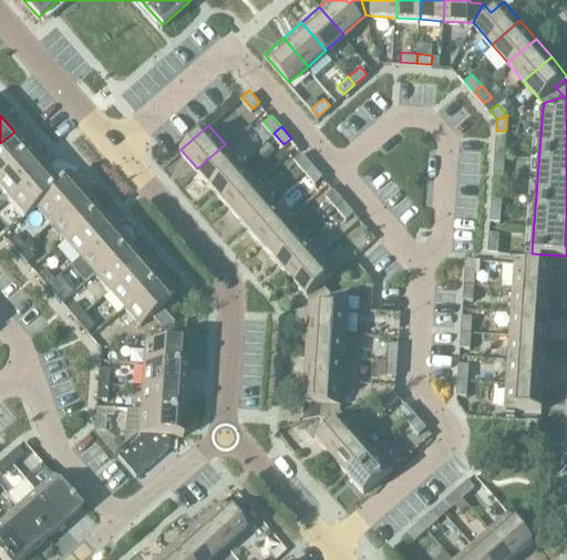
[(0,143),(0,173),(29,148),(14,132),(0,143)]
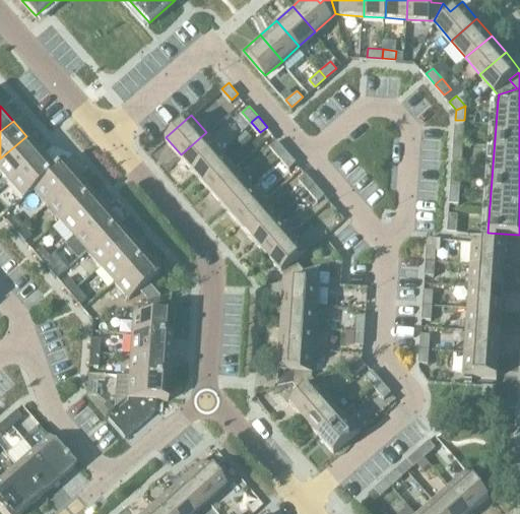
[(453,157),(461,158),(464,125),(455,125),(453,157)]
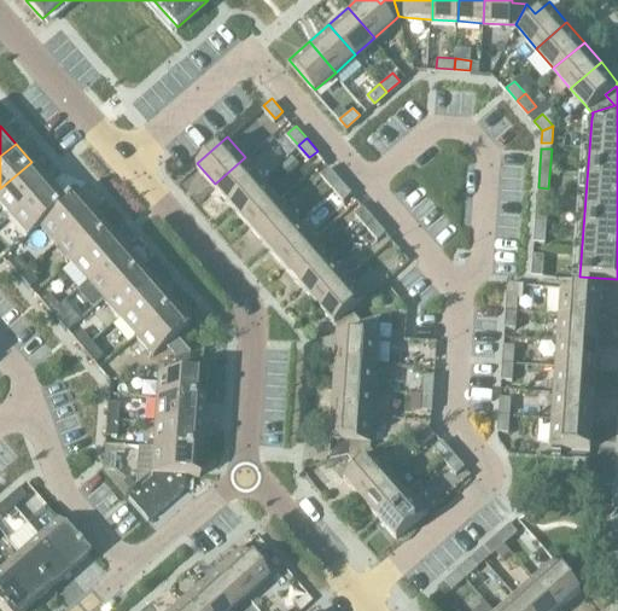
[(290,153),(280,162),(287,170),(297,162),(290,153)]
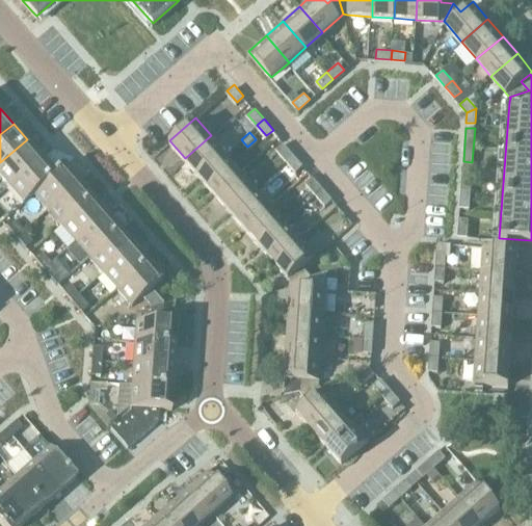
[(185,158),(200,175),(225,152),(211,135),(185,158)]
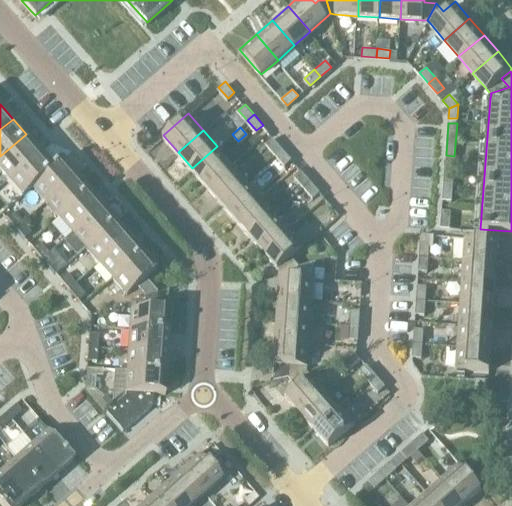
[(0,156),(0,164),(9,175),(39,149),(26,134),(0,156)]
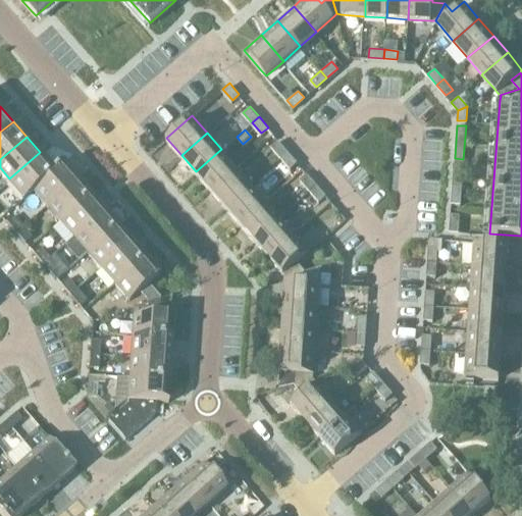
[(271,145),(281,156),(288,150),(278,139),(271,145)]
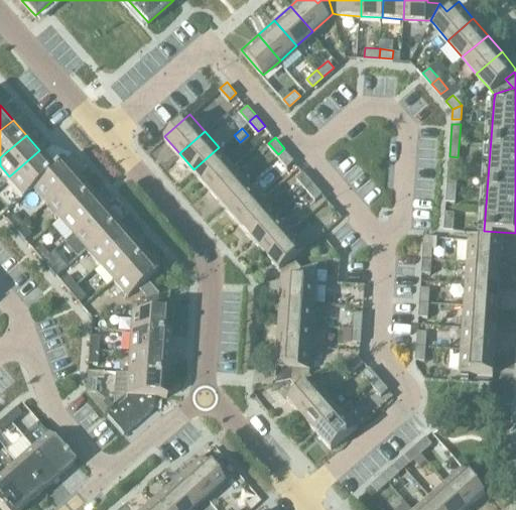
[(194,169),(208,185),(233,163),(219,147),(194,169)]
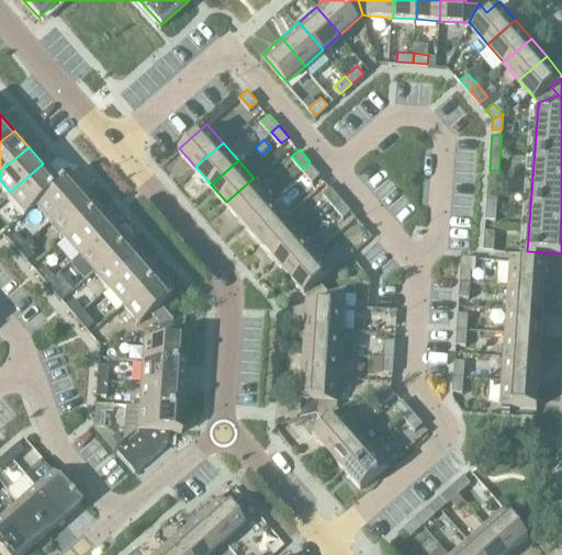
[(310,161),(303,168),(313,179),(321,173),(310,161)]
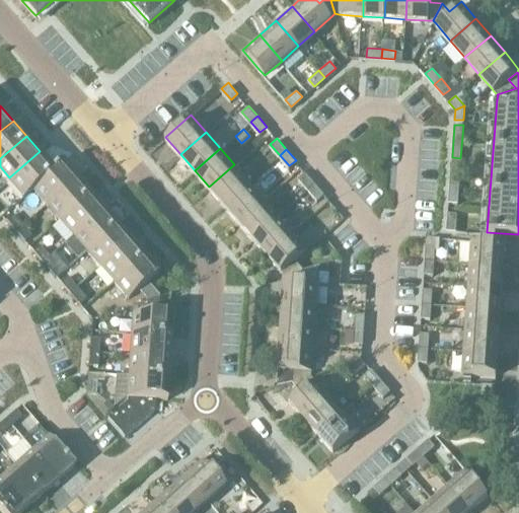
[(23,194),(33,186),(54,168),(40,151),(9,177),(23,194)]
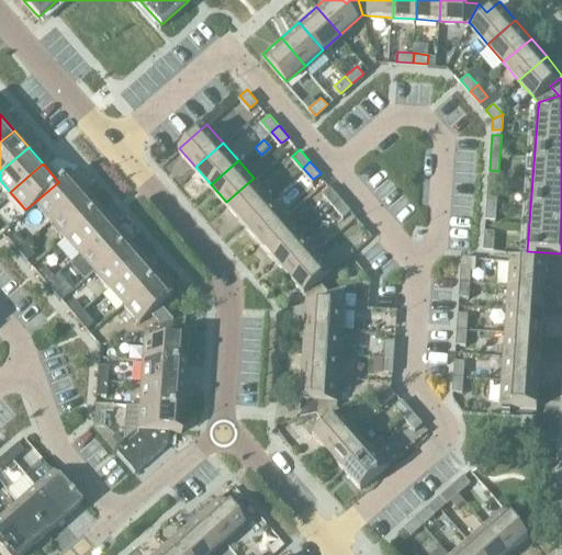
[(36,201),(51,217),(83,189),(69,172),(58,182),(36,201)]
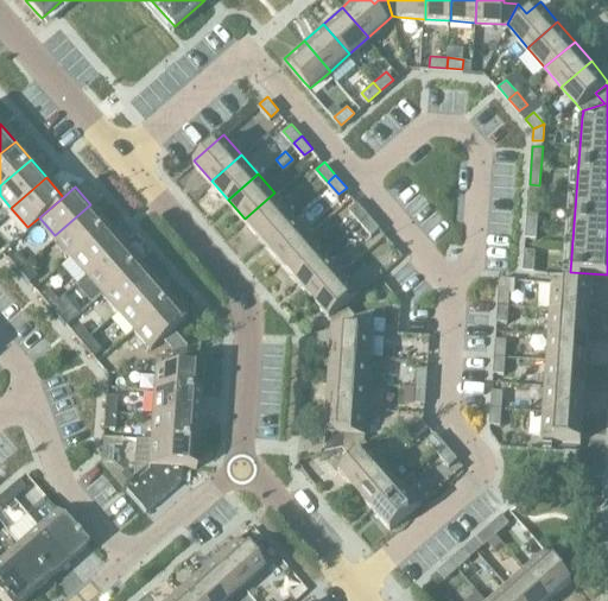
[(245,219),(261,239),(292,212),(274,193),(245,219)]
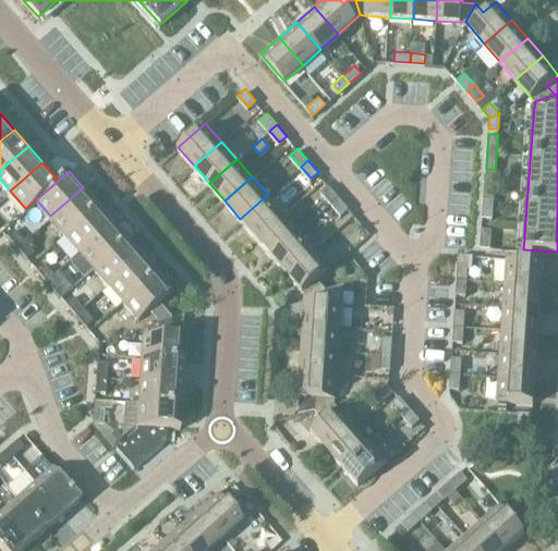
[(482,217),(490,218),(494,181),(485,180),(482,217)]
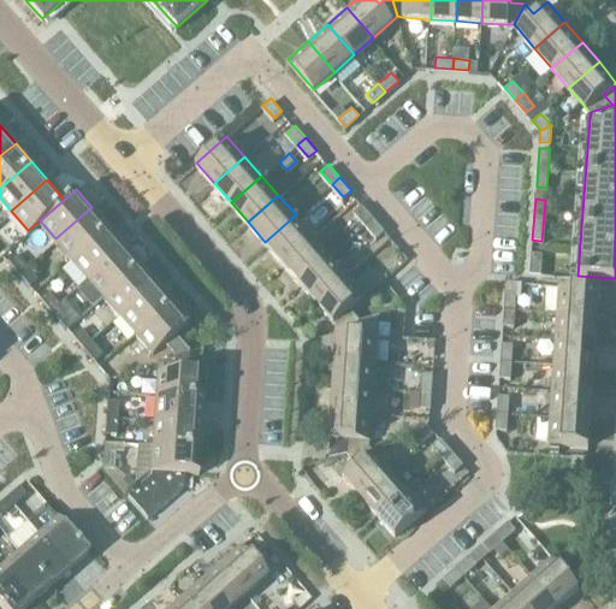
[(355,211),(366,223),(374,217),(363,204),(355,211)]
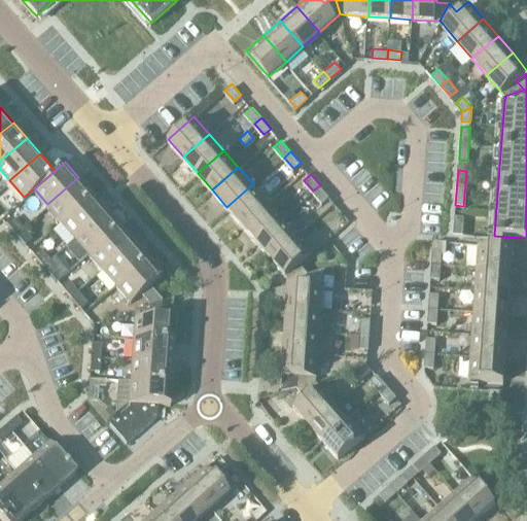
[(47,204),(61,219),(92,193),(78,177),(47,204)]
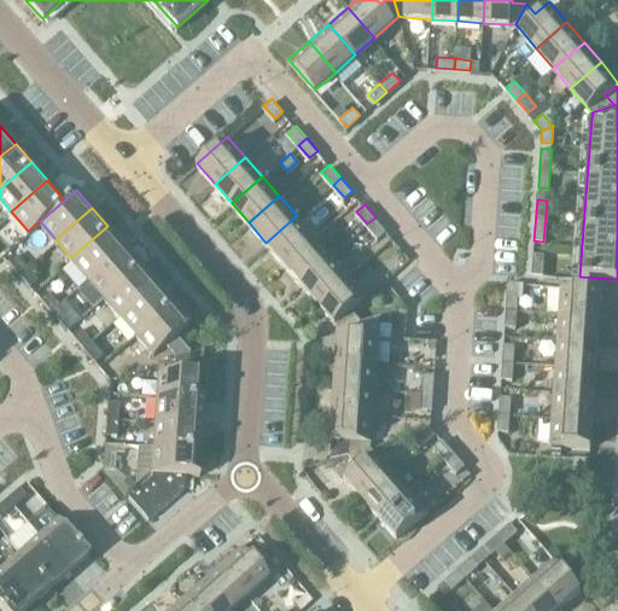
[(266,243),(283,262),(314,236),(297,215),(266,243)]
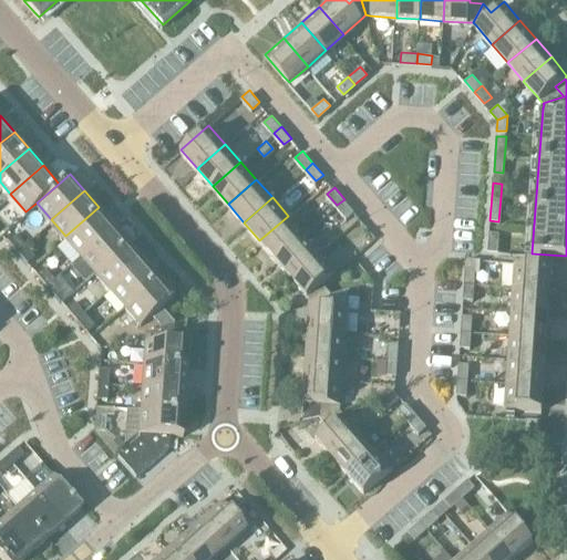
[(344,199),(337,205),(347,216),(354,210),(344,199)]
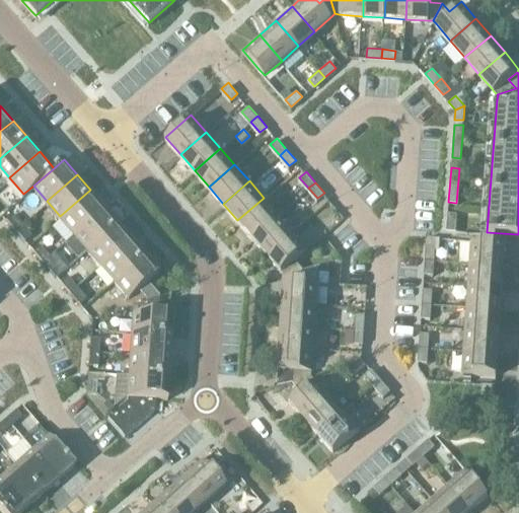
[(60,216),(73,232),(103,205),(90,190),(60,216)]
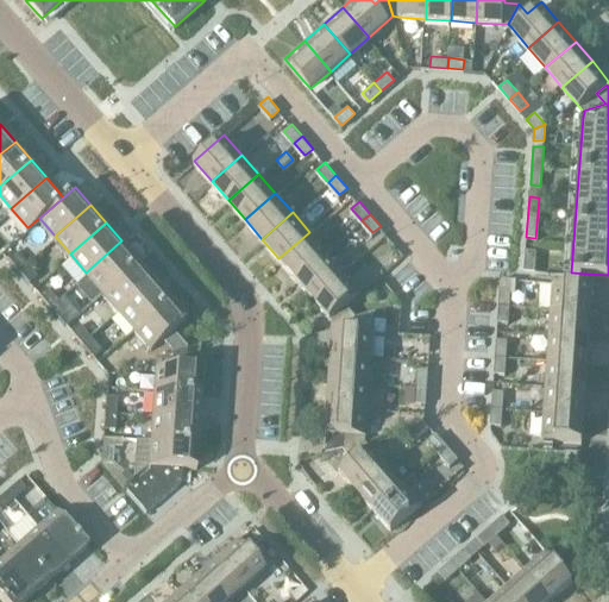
[(278,258),(296,277),(326,251),(309,232),(278,258)]
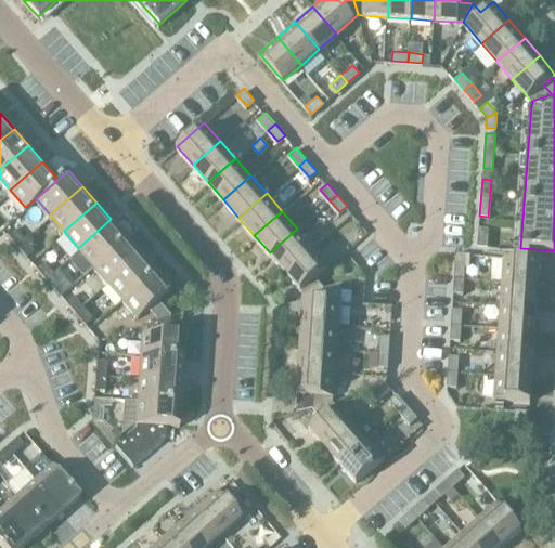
[(78,248),(92,264),(125,236),(111,219),(78,248)]
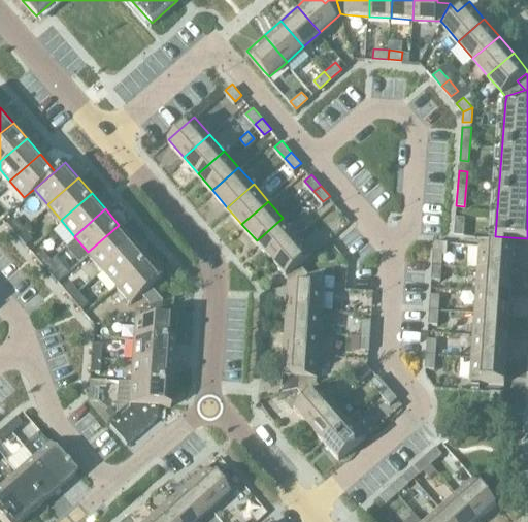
[(6,222),(15,231),(23,225),(13,215),(6,222)]
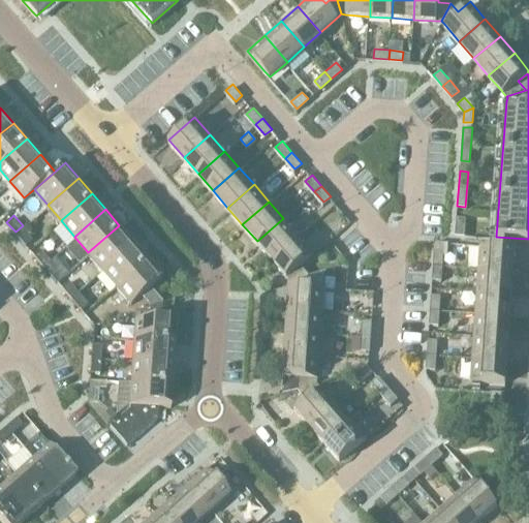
[(456,234),(464,235),(465,218),(457,217),(456,234)]
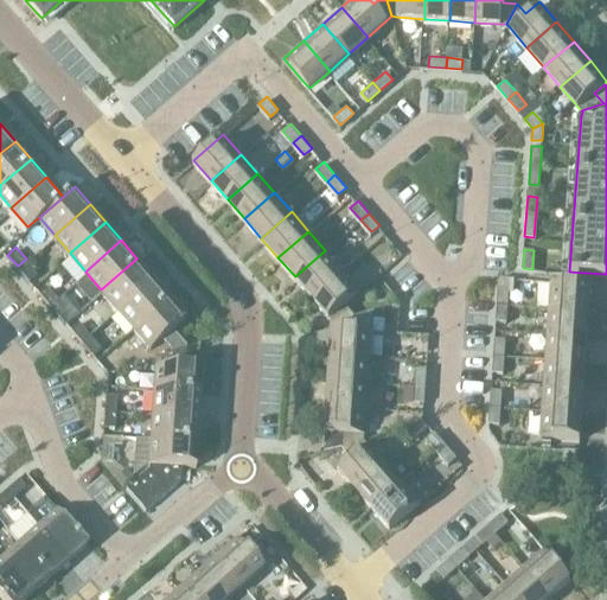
[(295,276),(312,295),(342,269),(325,250),(295,276)]
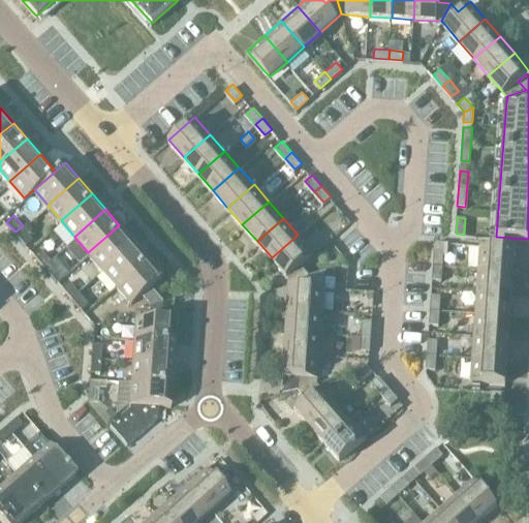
[(23,225),(16,232),(25,243),(33,237),(23,225)]
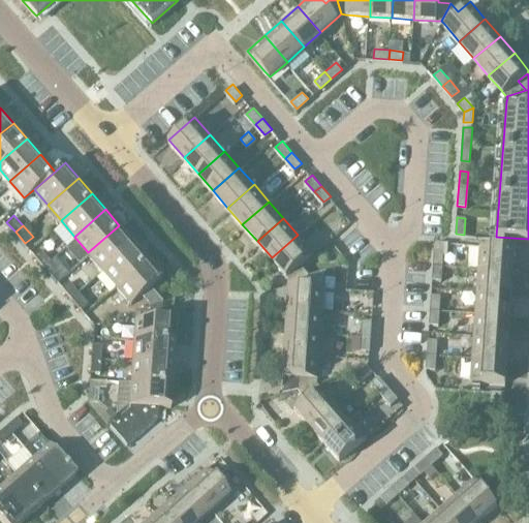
[(88,252),(102,269),(133,241),(119,225),(88,252)]
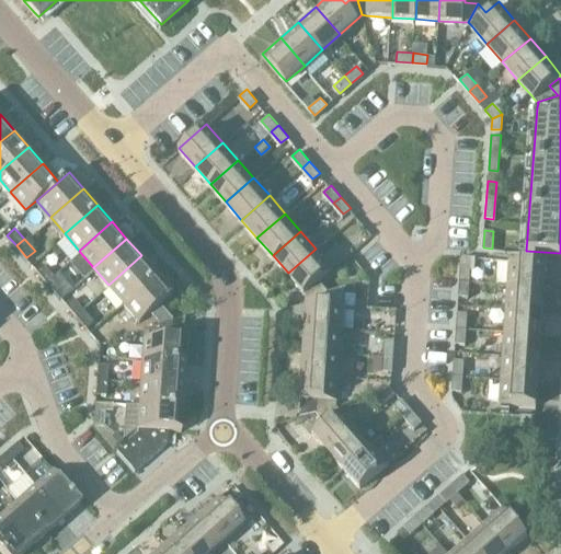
[(305,291),(309,295),(328,288),(320,278),(332,267),(316,249),(288,273),(305,291)]
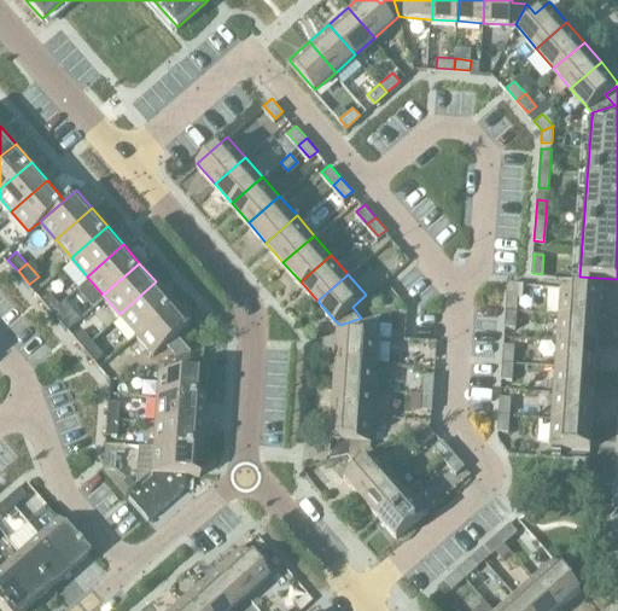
[(120,314),(135,332),(172,301),(156,281),(120,314)]
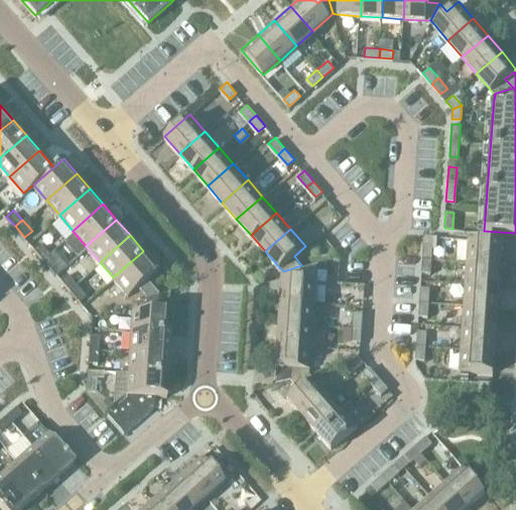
[(424,243),(423,257),(431,258),(432,247),(437,247),(437,236),(424,235),(424,243)]
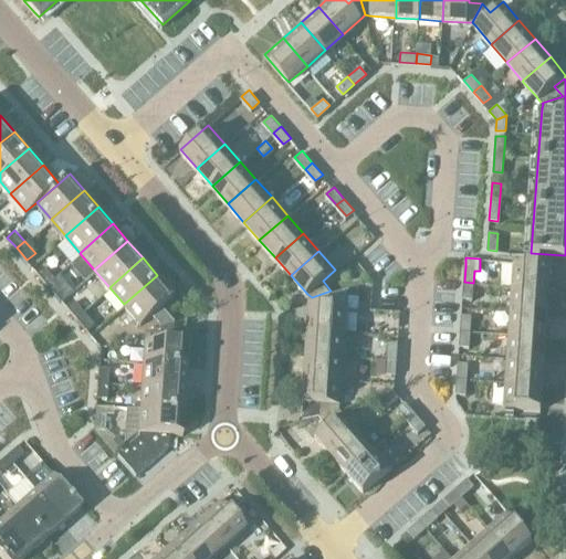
[(514,261),(513,285),(549,287),(551,263),(533,261),(514,261)]
